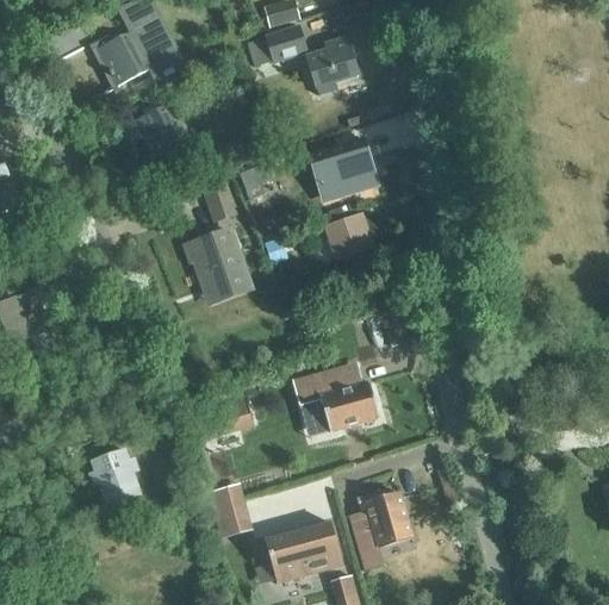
[(130,29),(98,47),(110,69),(112,75),(112,74),(117,83),(118,85),(150,67),(154,73),(180,60),(149,0),(134,0),(116,6),(117,7),(118,7),(130,29)]
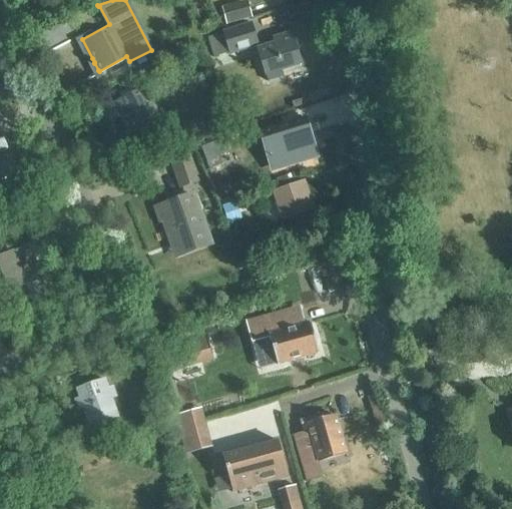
[(222,5),(227,22),(253,15),(248,0),(238,0),(222,5)]
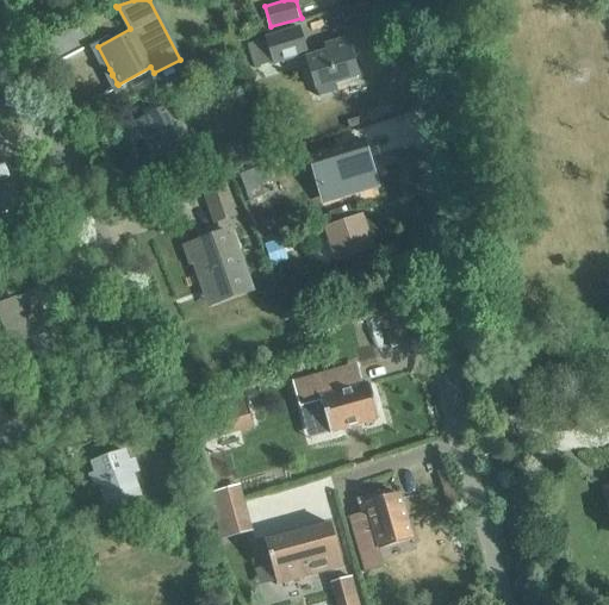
[(248,42),(255,64),(274,60),(308,50),(306,47),(300,25),(267,36),(248,42)]
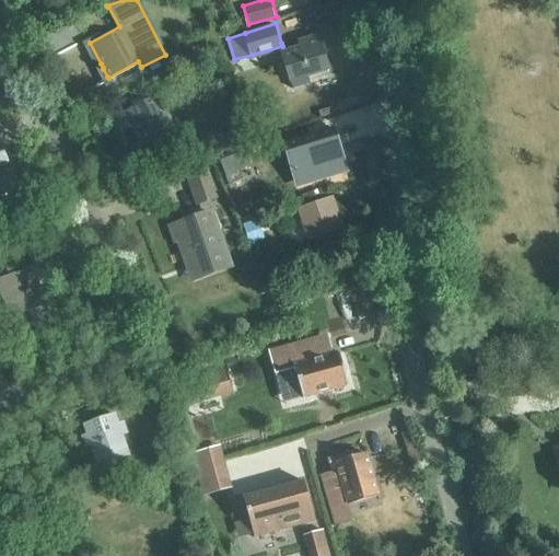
[(282,50),(291,79),(329,68),(318,32),(305,36),(306,43),(282,50)]
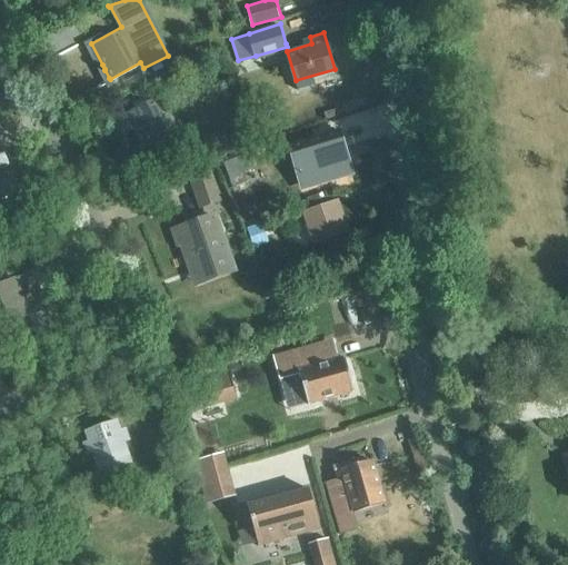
[(121,115),(139,150),(169,134),(158,114),(167,108),(159,95),(121,115)]
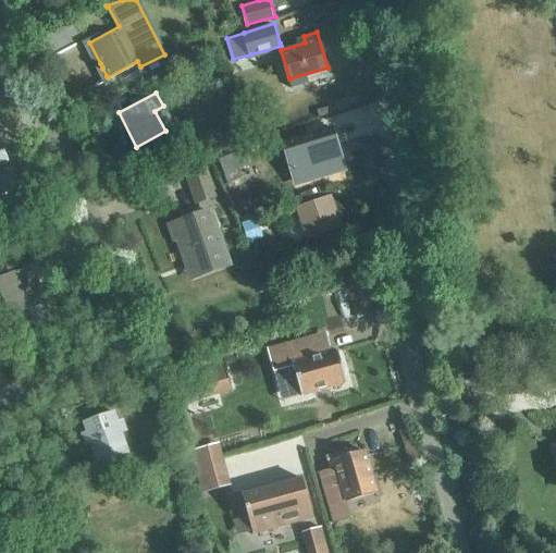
[(345,167),(332,126),(284,140),(296,181),(328,171),(345,167)]
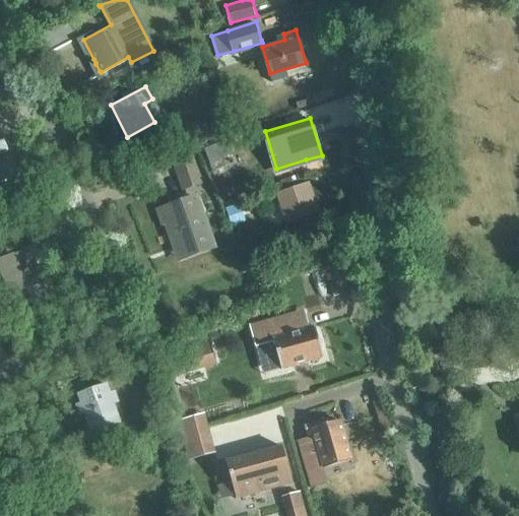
[(0,186),(21,176),(2,135),(0,135),(0,186)]
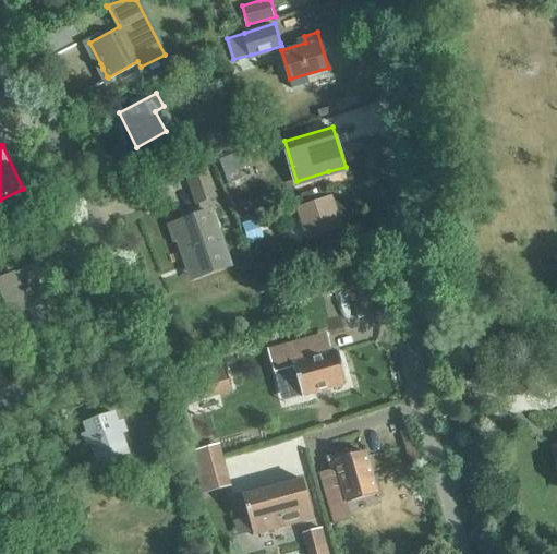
[(231,195),(235,206),(258,196),(243,163),(231,168),(233,173),(229,175),(237,192),(231,195)]
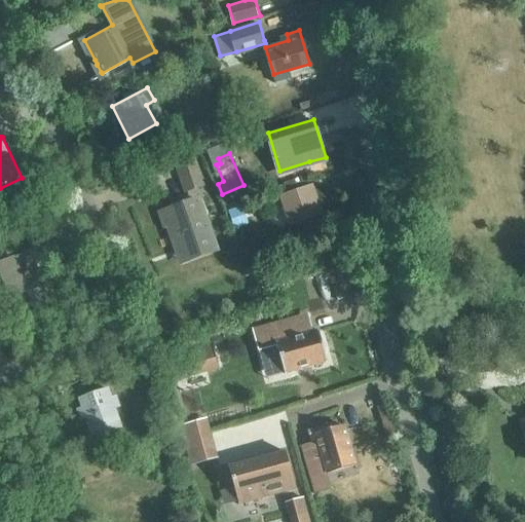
[(175,164),(184,191),(204,185),(194,157),(175,164)]
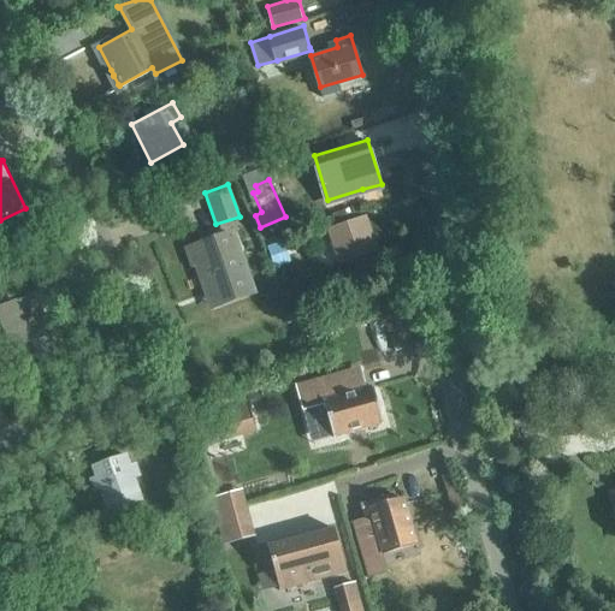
[(327,227),(339,261),(379,248),(367,214),(327,227)]
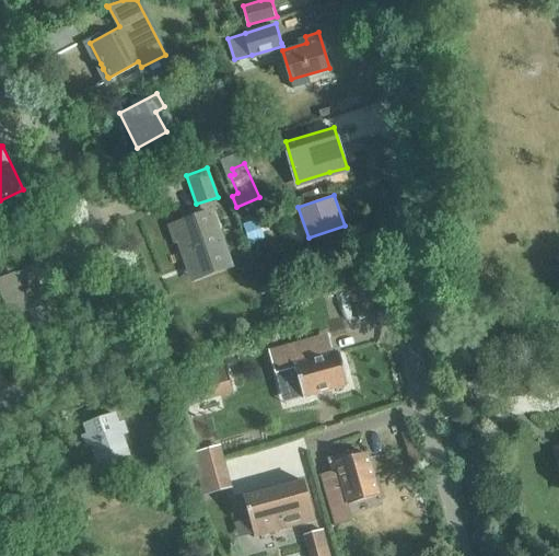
[(198,276),(229,266),(211,212),(186,221),(191,236),(186,238),(182,246),(188,263),(193,262),(198,276)]
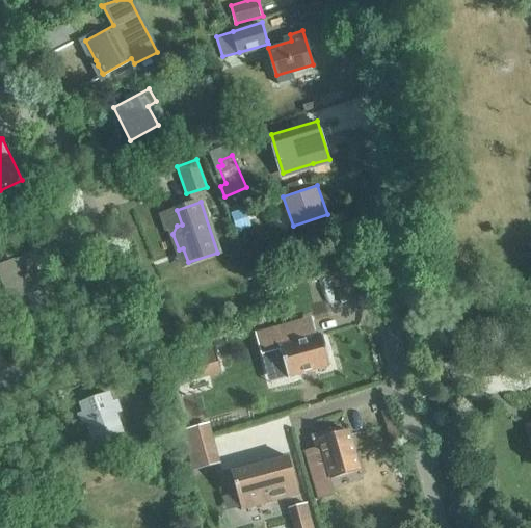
[(30,247),(8,256),(5,247),(0,248),(0,272),(11,305),(47,292),(30,247)]
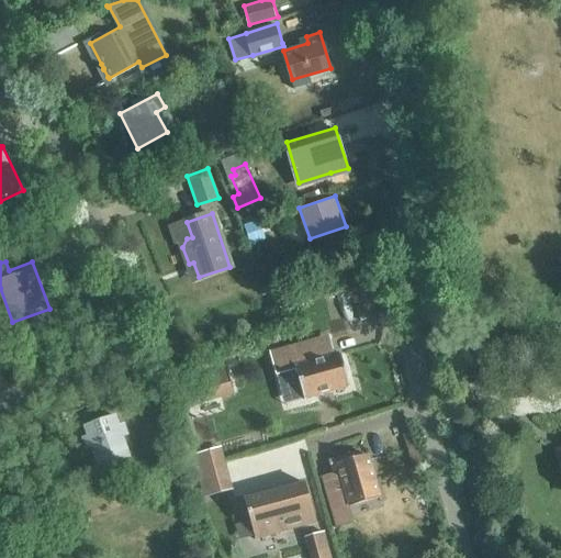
[(329,352),(326,336),(273,352),(278,367),(294,363),(304,394),(348,381),(338,349),(329,352)]
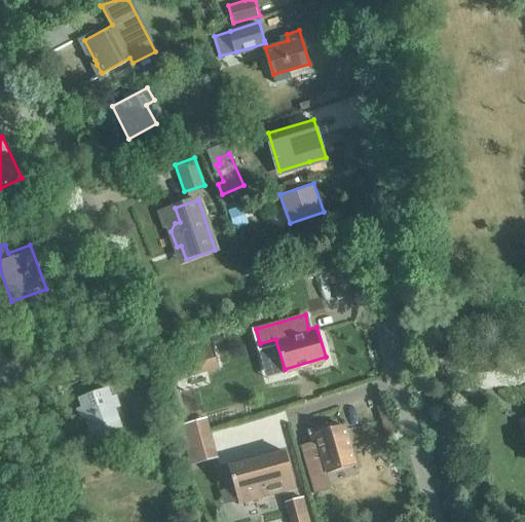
[(213,343),(174,355),(180,373),(218,362),(213,343)]
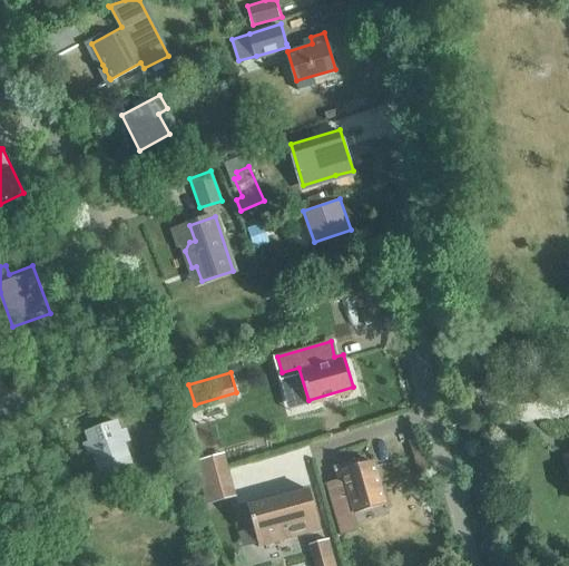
[(126,427),(120,429),(117,419),(87,429),(90,439),(85,441),(88,452),(94,450),(99,465),(129,455),(124,439),(130,437),(126,427)]
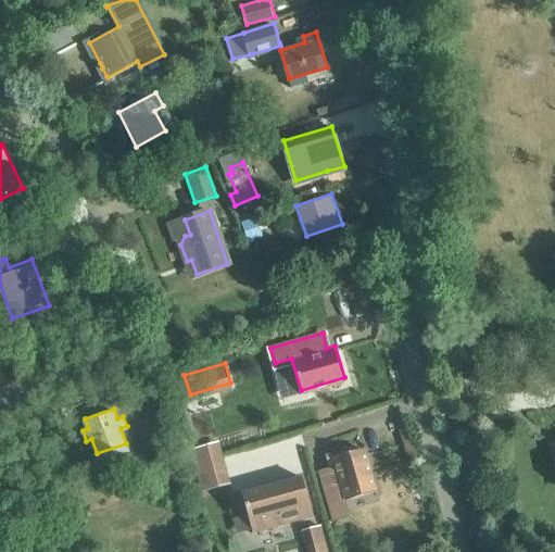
[(218,443),(197,450),(207,486),(229,479),(218,443)]
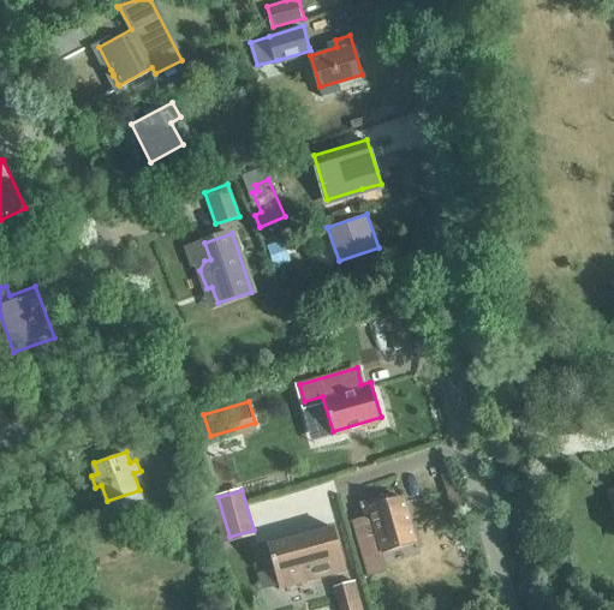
[(405,495),(395,497),(393,491),(377,496),(379,502),(370,506),(371,513),(382,550),(417,539),(405,495)]
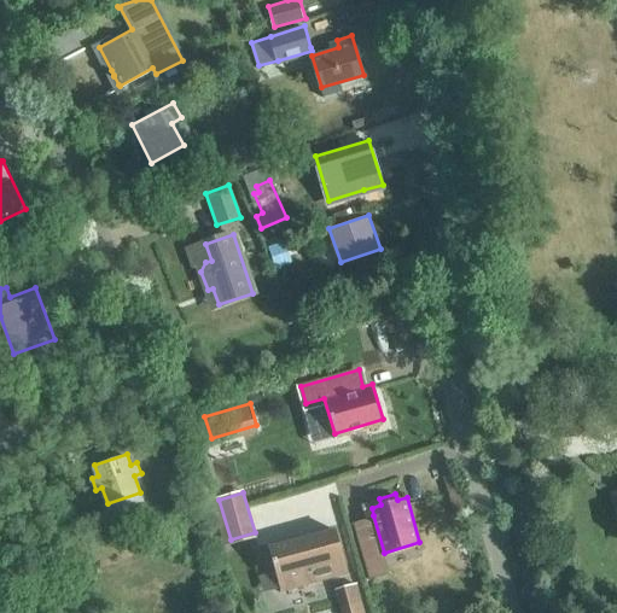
[(373,515),(354,520),(365,558),(384,553),(373,515)]
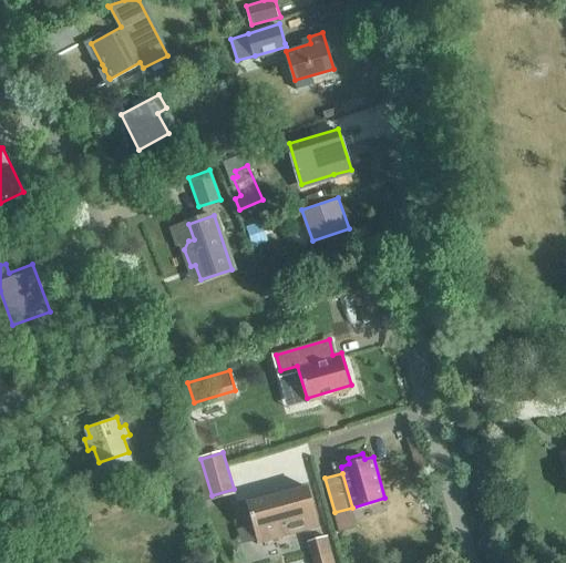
[(258,542),(320,523),(308,482),(246,501),(258,542)]
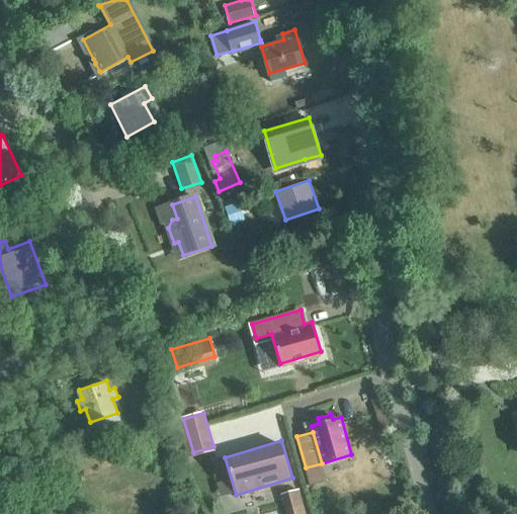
[(298,488),(288,490),(292,506),(304,503),(298,488)]
